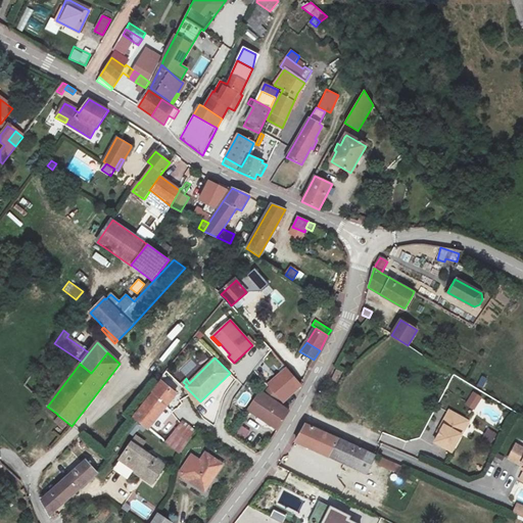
[(263,361),(254,371),(266,383),(275,374),(263,361)]
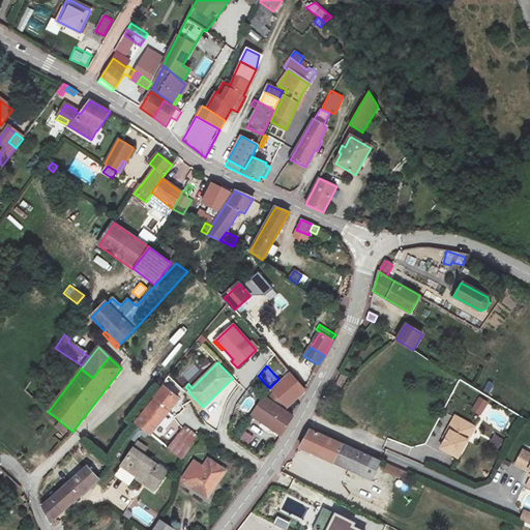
[(286,377),(270,389),(272,391),(276,395),(287,407),(305,390),(288,371),(284,375),(286,377)]
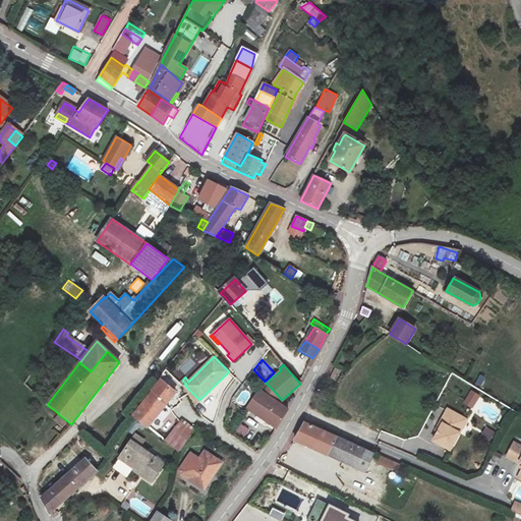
[(340,371),(335,368),(330,379),(336,381),(340,371)]
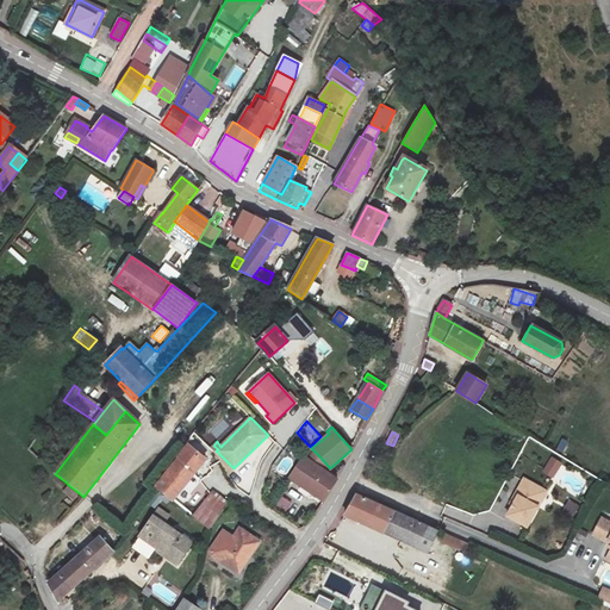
[(179,456),(180,456),(156,486),(173,500),(182,489),(182,490),(197,472),(195,472),(205,460),(188,444),(179,456)]
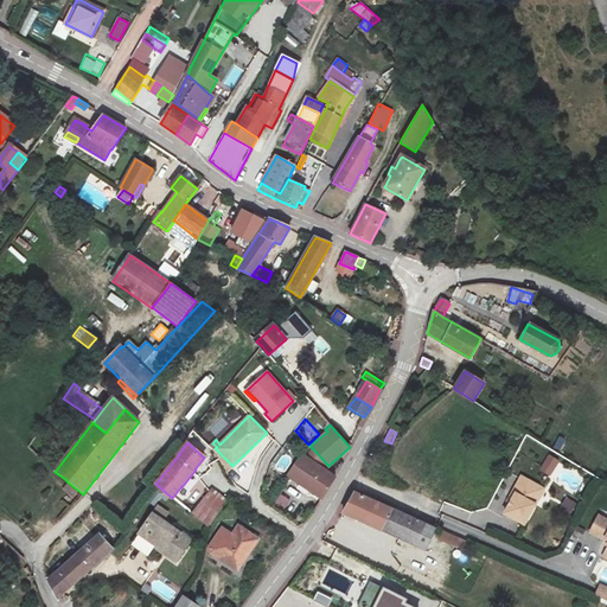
[(215,448),(213,451),(216,452),(228,472),(232,466),(215,448)]
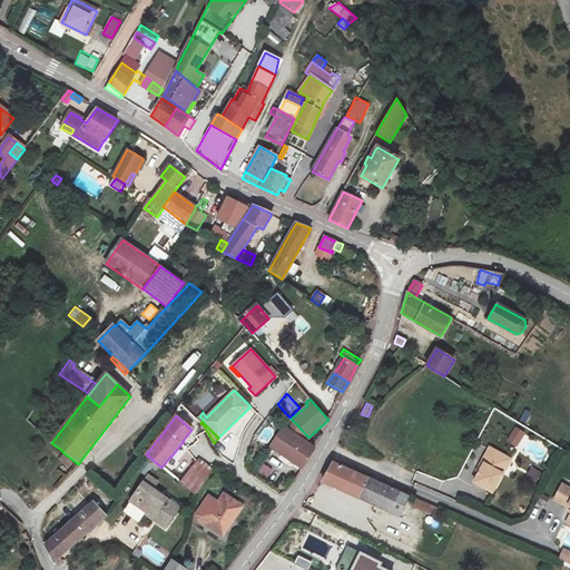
[(293,421),(287,429),(293,433),(297,425),(293,421)]
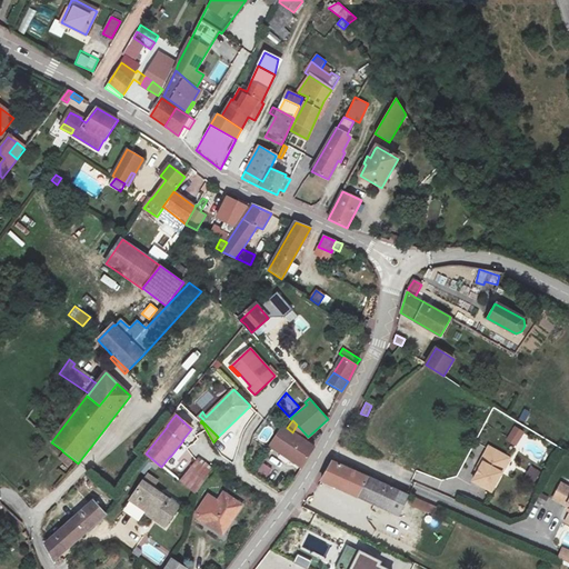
[(283,426),(269,446),(301,468),(315,447),(305,441),(308,437),(297,425),(292,432),(287,428),(283,426)]
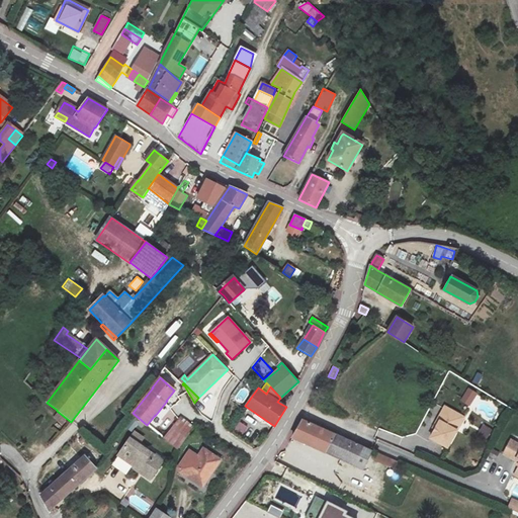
[(467,387),(459,401),(468,407),(477,394),(467,387)]
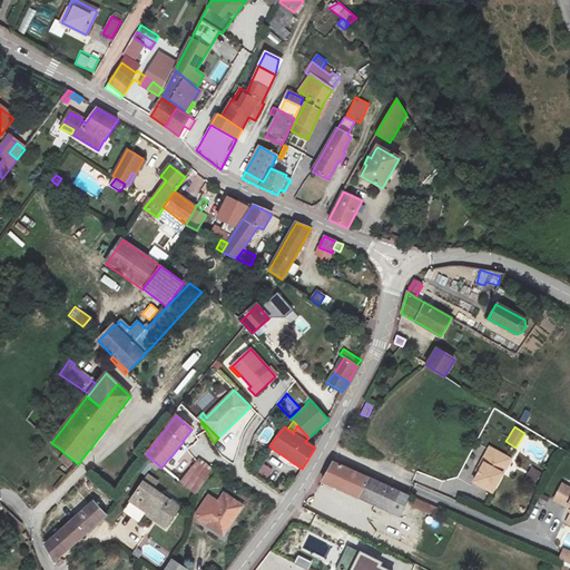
[(480,472),(474,482),(492,492),(502,474),(498,471),(507,457),(490,448),(481,463),(483,464),(480,472)]
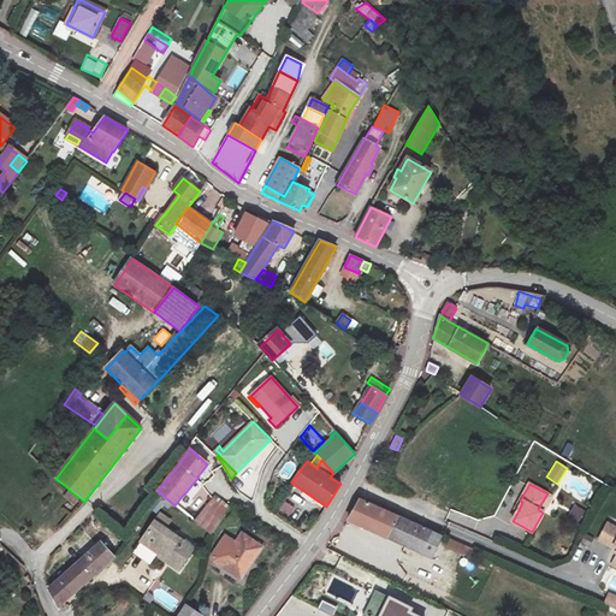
[(67,491),(65,495),(75,503),(78,499),(67,491)]
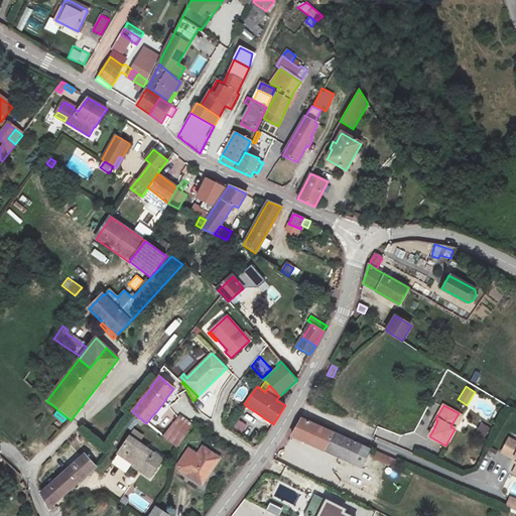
[(181,413),(178,417),(190,426),(195,421),(194,420),(194,421),(181,413)]
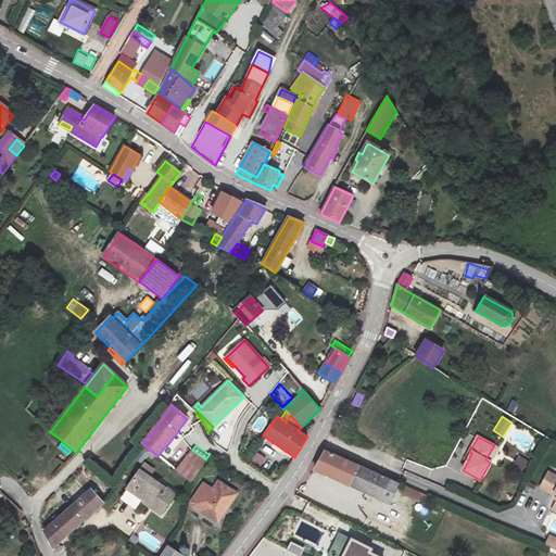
[(497,449),(494,445),(485,459),(490,463),(497,449)]
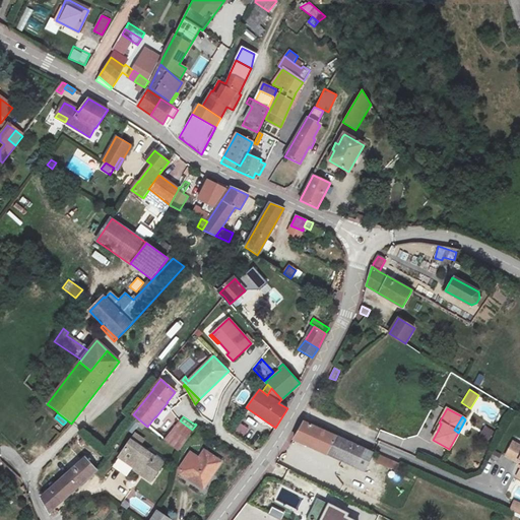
[(180,420),(173,430),(186,439),(192,430),(180,420)]
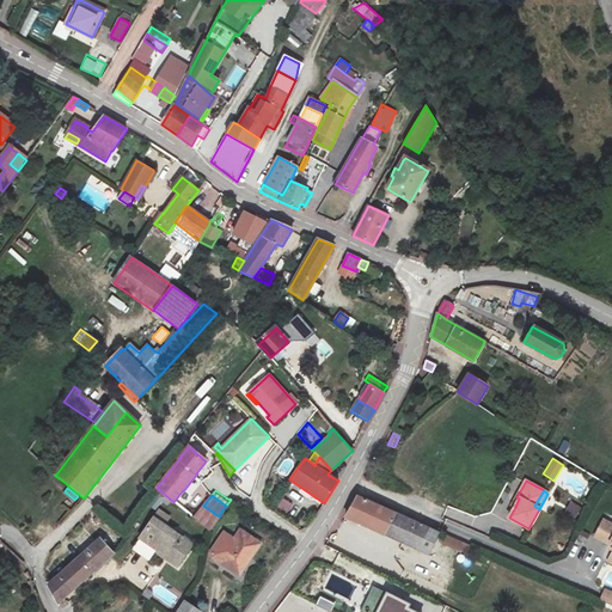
[(346,518),(417,550),(428,527),(357,496),(346,518)]
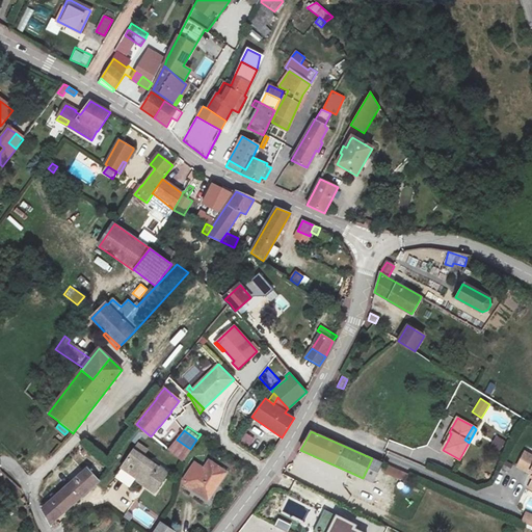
[(489,448),(499,453),(505,441),(495,435),(489,448)]
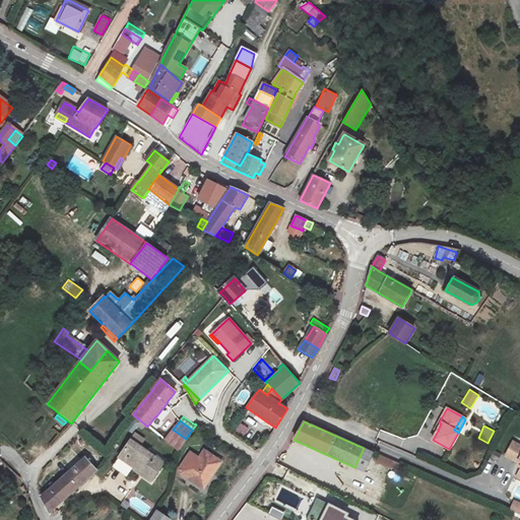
[(173,430),(164,440),(179,451),(186,439),(173,430)]
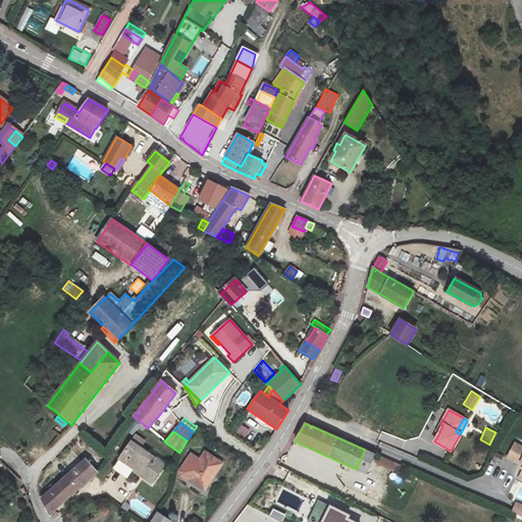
[(136,435),(132,442),(140,448),(144,441),(136,435)]
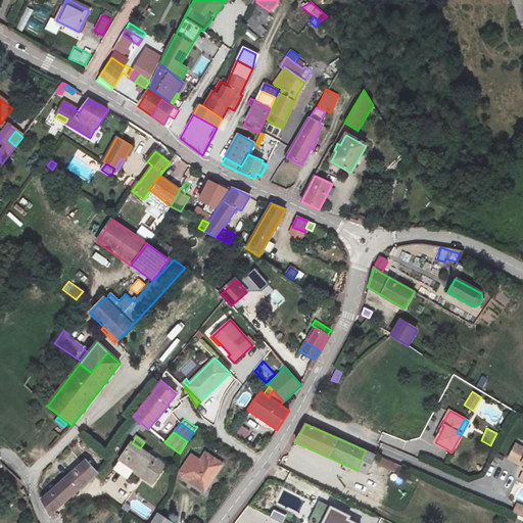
[(140,448),(132,443),(120,460),(136,471),(135,473),(151,484),(164,466),(140,448)]
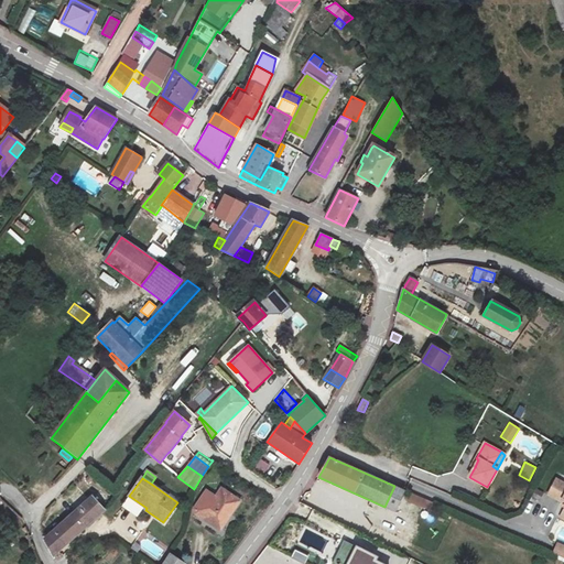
[(563,483),(556,479),(548,495),(562,502),(562,501),(563,501),(563,506),(563,507),(563,483)]
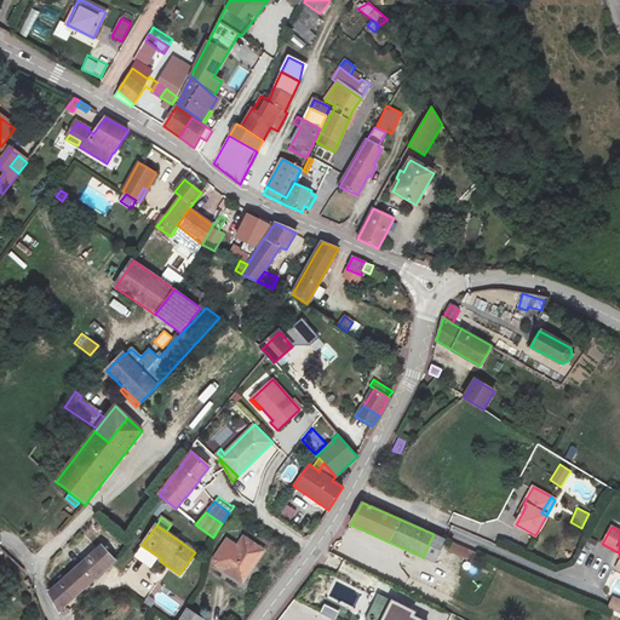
[(423,557),(434,562),(445,539),(434,534),(423,557)]
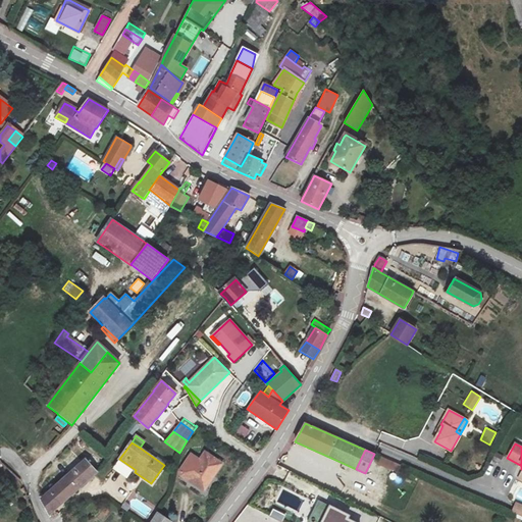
[(222,464),(205,452),(201,458),(197,455),(183,476),(187,479),(202,489),(212,474),(214,476),(222,464)]
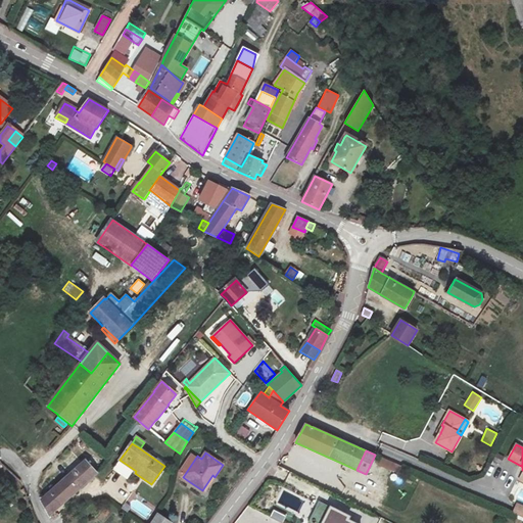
[(397,473),(400,465),(380,458),(377,466),(397,473)]
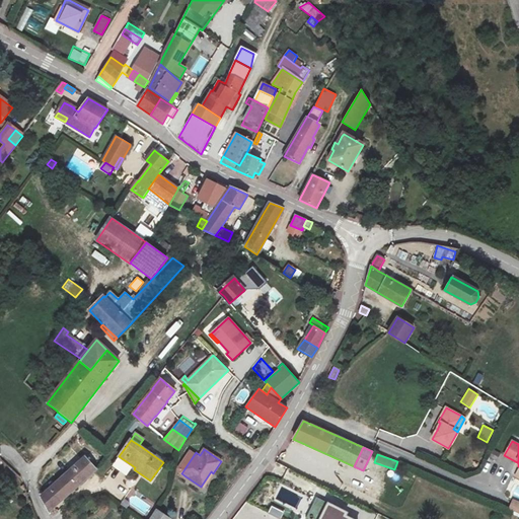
[(135,467),(119,456),(116,460),(132,471),(134,469),(135,467)]
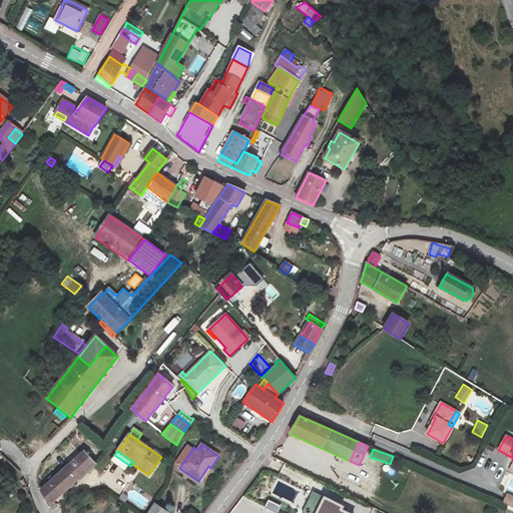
[(84,452),(40,491),(48,506),(77,479),(85,473),(94,464),(84,452)]
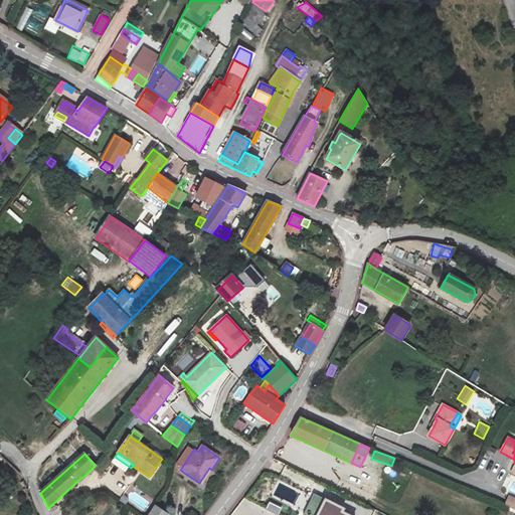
[(211,470),(209,468),(199,483),(201,485),(211,470)]
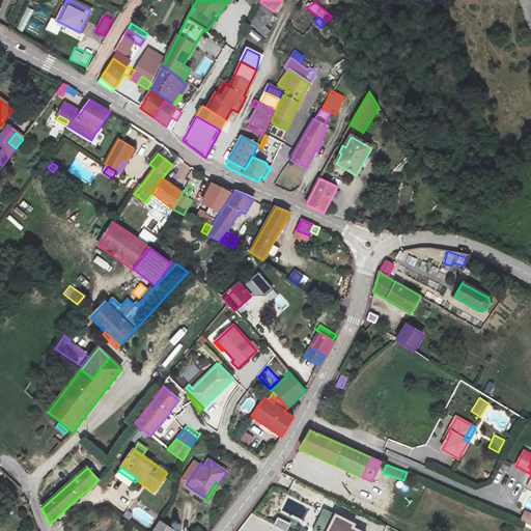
[(161,522),(155,530),(174,530),(175,530),(161,522)]
